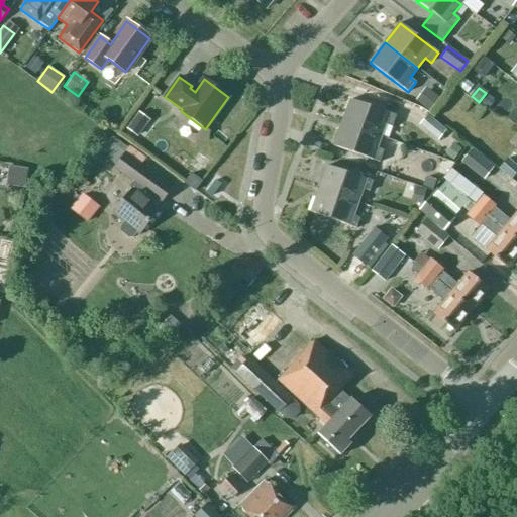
[(419,103),(428,111),(438,97),(429,90),(419,103)]
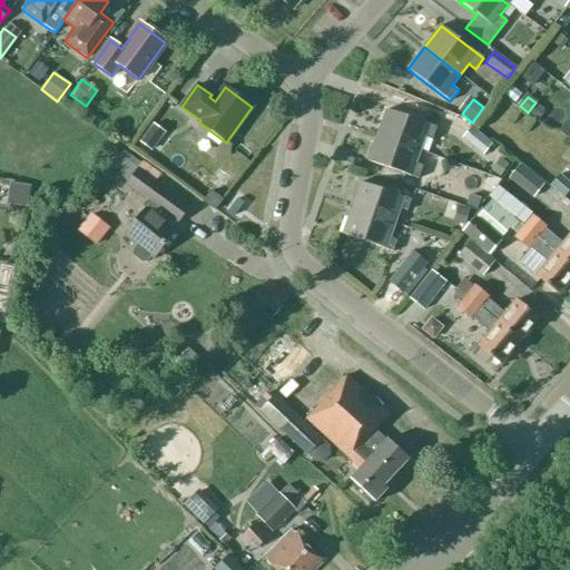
[(436,127),(386,110),(376,136),(420,150),(424,138),(432,140),(436,127)]
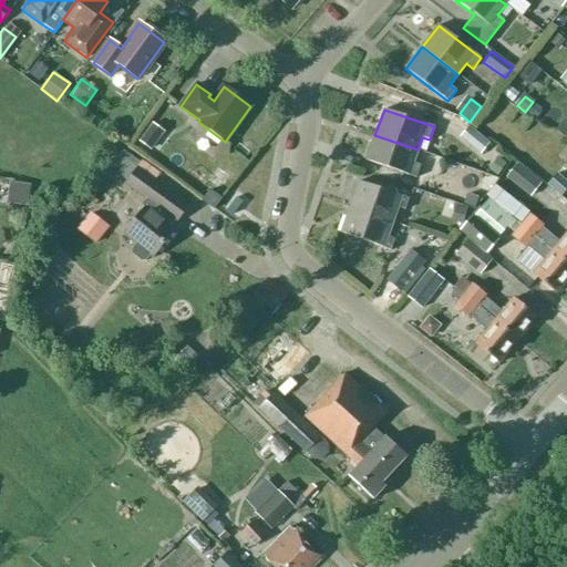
[(137,141),(151,150),(164,132),(151,123),(137,141)]
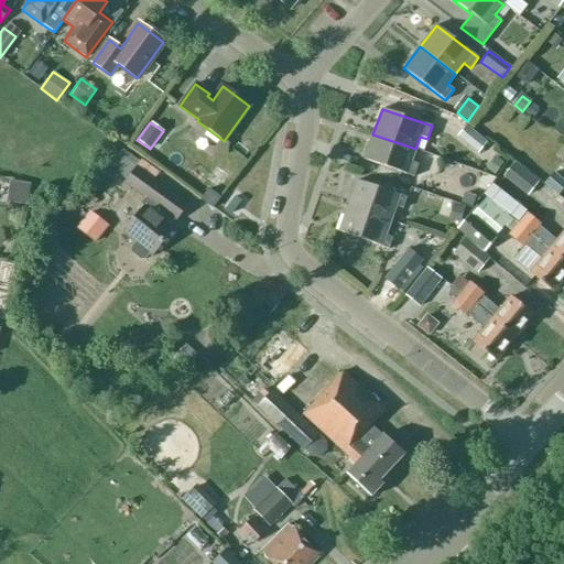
[(455,137),(477,153),(486,142),(464,125),(455,137)]
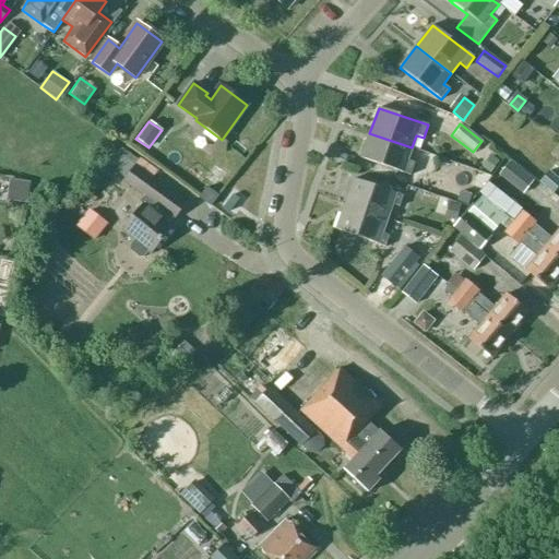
[(412,147),(369,133),(360,158),(409,176),(415,163),(407,161),(412,147)]
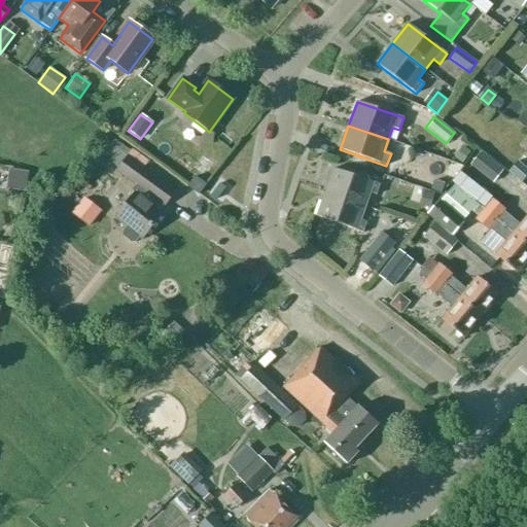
[(118,169),(116,171),(135,185),(131,190),(134,194),(114,218),(127,227),(123,233),(123,236),(131,243),(135,243),(139,238),(141,239),(162,213),(159,210),(164,204),(165,205),(175,191),(111,144),(105,152),(112,157),(109,162),(118,169)]
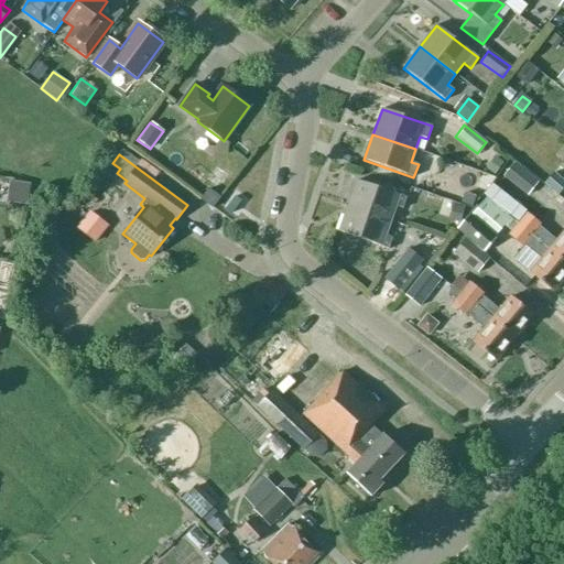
[(538,182),(514,162),(503,175),(527,195),(538,182)]
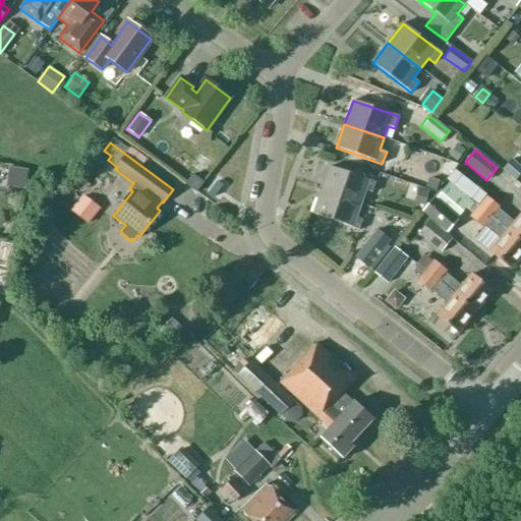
[(520,166),(511,159),(503,170),(515,180),(520,173),(520,166)]
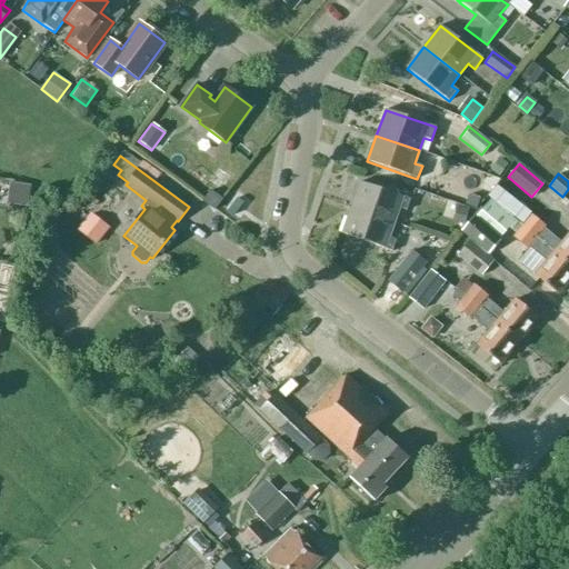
[(393,222),(398,210),(405,210),(406,211),(410,199),(401,196),(401,197),(360,182),(351,208),(393,222)]
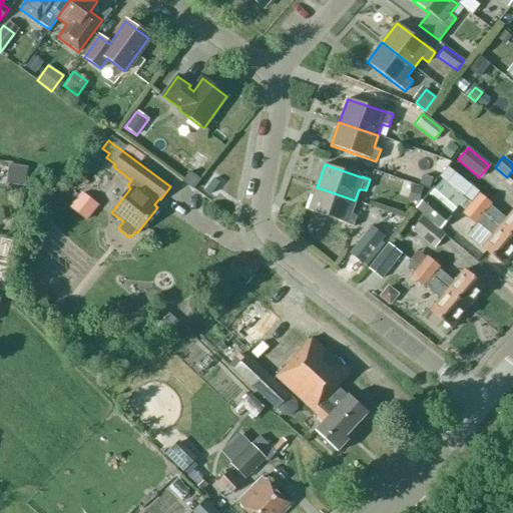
[(414,179),(426,183),(430,170),(418,166),(414,179)]
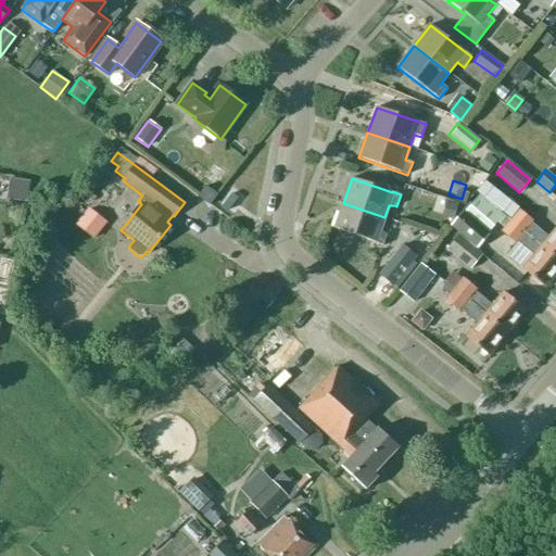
[(5,207),(26,206),(25,184),(4,185),(5,207)]
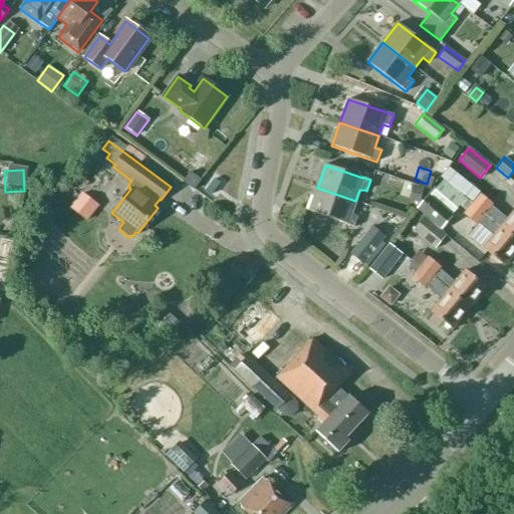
[(194,190),(202,180),(190,172),(183,181),(194,190)]
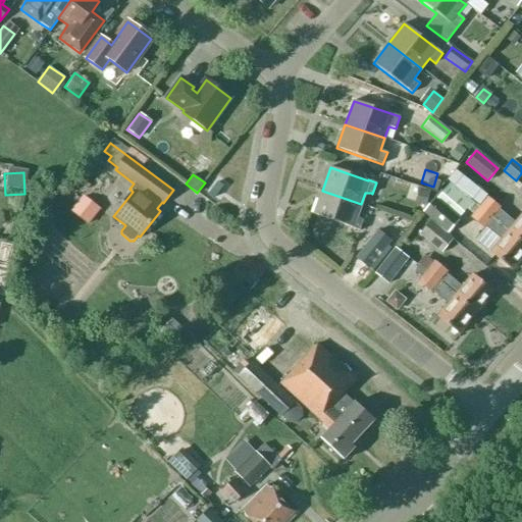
[(512,270),(521,258),(521,243),(479,208),(479,207),(450,183),(435,200),(434,199),(423,212),(448,233),(459,220),(458,218),(466,209),(473,214),(471,217),(484,227),(485,226),(501,240),(490,253),(512,270)]
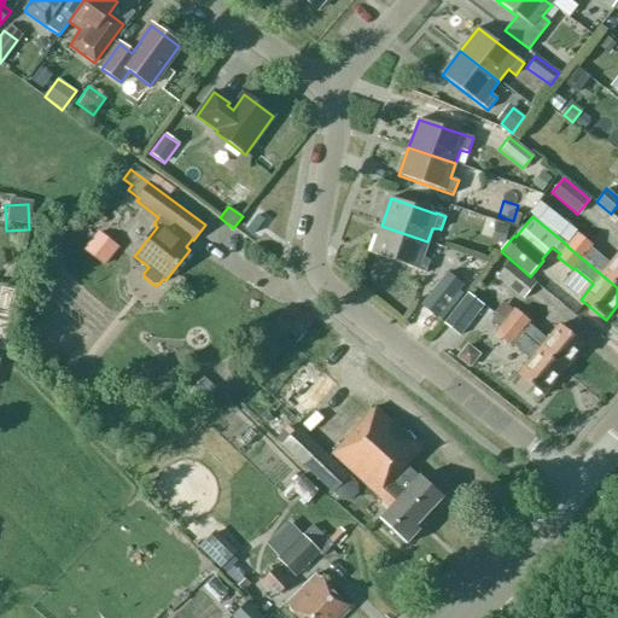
[(423,256),(427,242),(382,226),(371,254),(417,269),(417,270),(426,273),(430,261),(429,261),(423,256)]
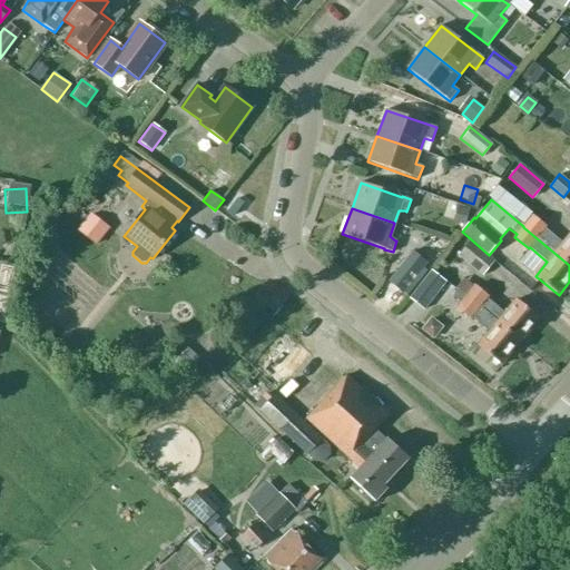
[(523,227),(569,265),(569,234),(562,244),(544,229),(546,228),(532,216),(523,226),(523,227)]
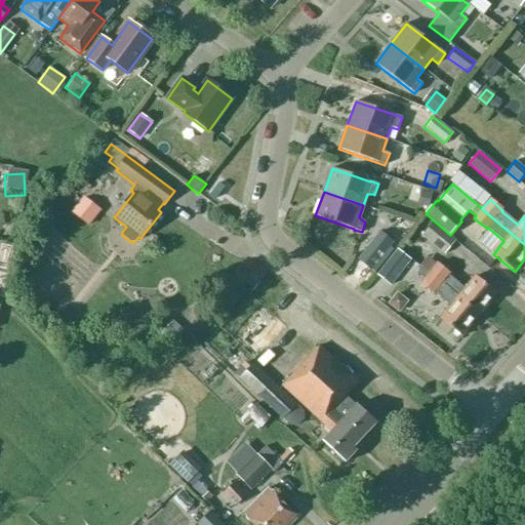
[(76,229),(88,223),(78,202),(66,208),(76,229)]
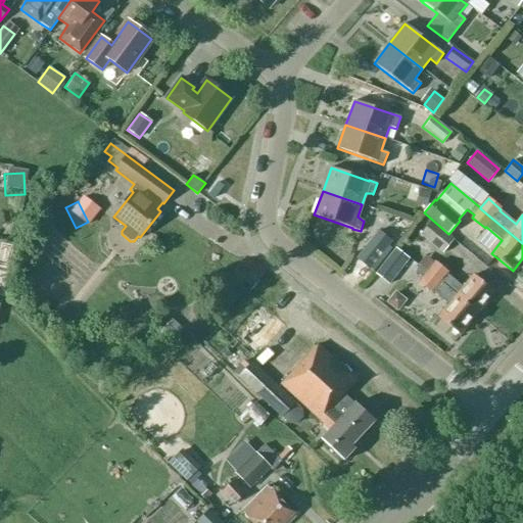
[(431,222),(421,235),(442,253),(454,240),(431,222)]
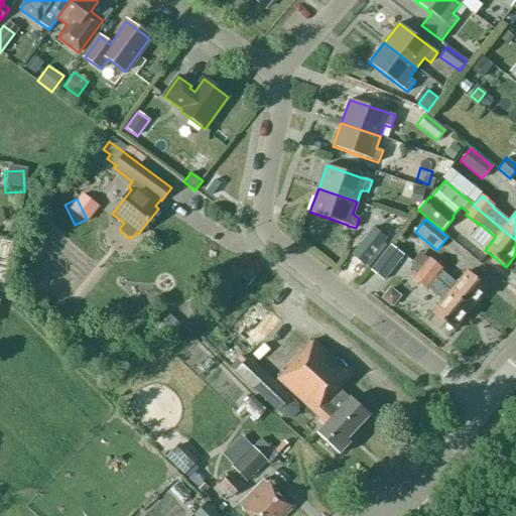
[(373,226),(351,255),(365,266),(387,237),(373,226)]
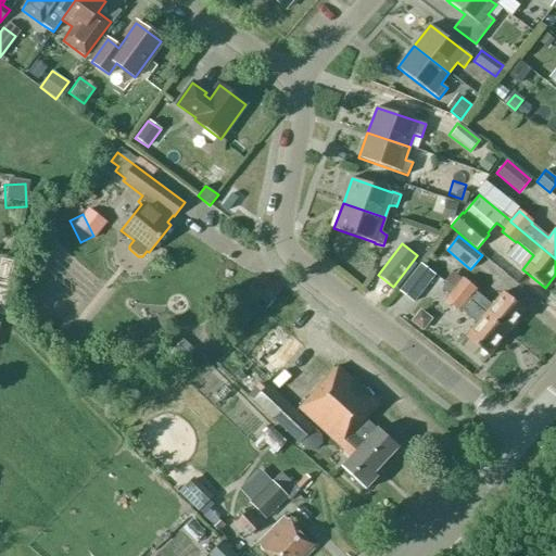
[(500,257),(514,269),(525,257),(512,245),(500,257)]
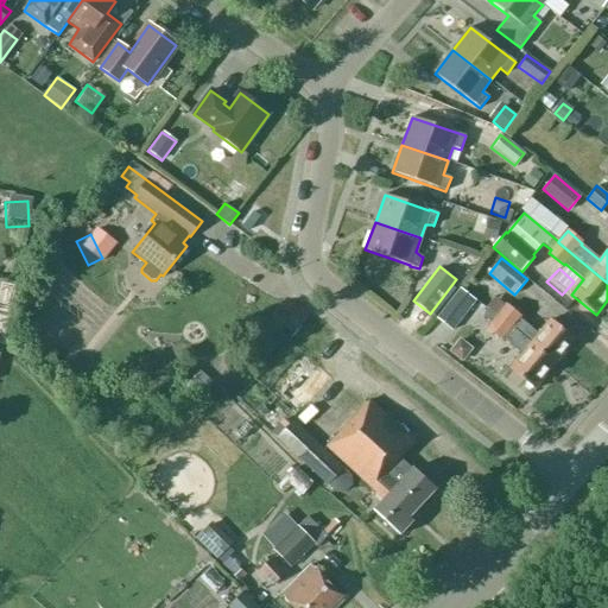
[(435,318),(451,330),(475,301),(458,287),(435,318)]
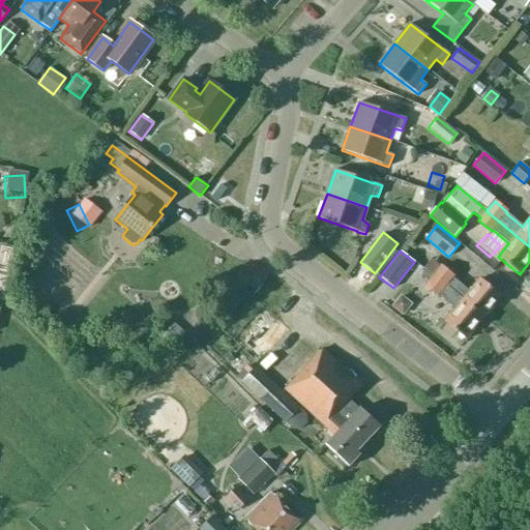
[(453,277),(440,267),(433,276),(483,318),(501,297),(479,278),(469,292),(452,278),(453,277)]
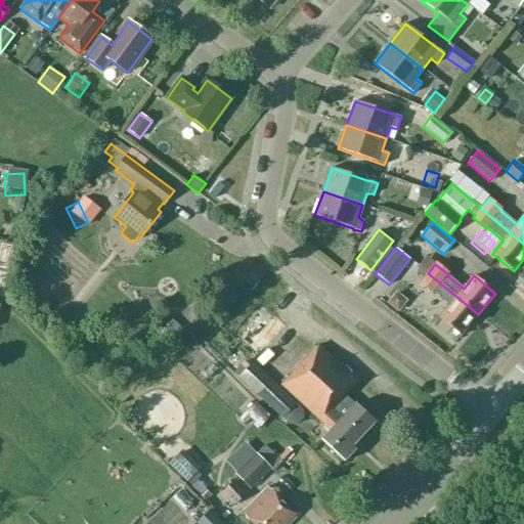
[(428,273),(420,282),(432,293),(433,292),(449,305),(439,318),(461,336),(478,314),(428,273)]
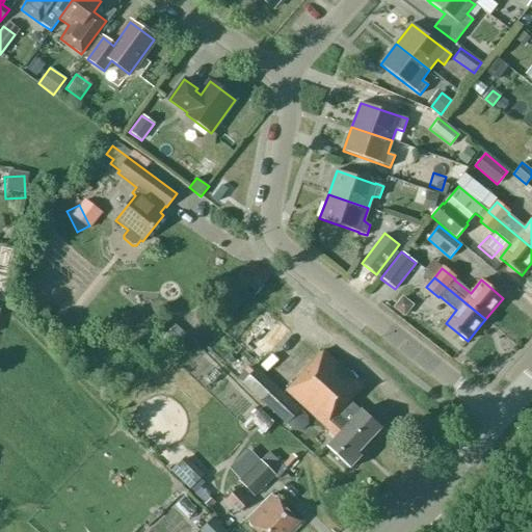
[(394,300),(387,312),(398,319),(405,308),(394,300)]
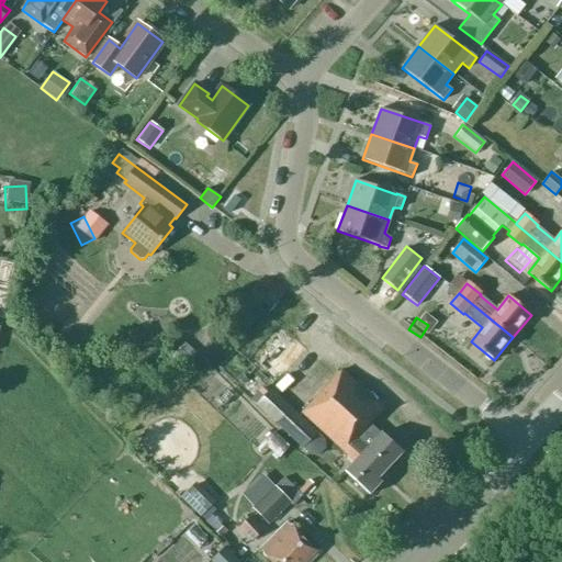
[(277,325),(244,360),(271,384),(301,353),(304,349),(284,332),(277,325)]
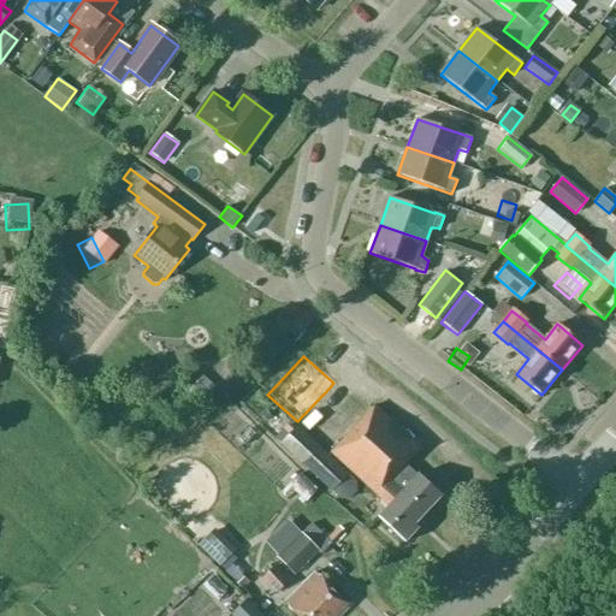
[(205,375),(191,389),(200,397),(213,383),(205,375)]
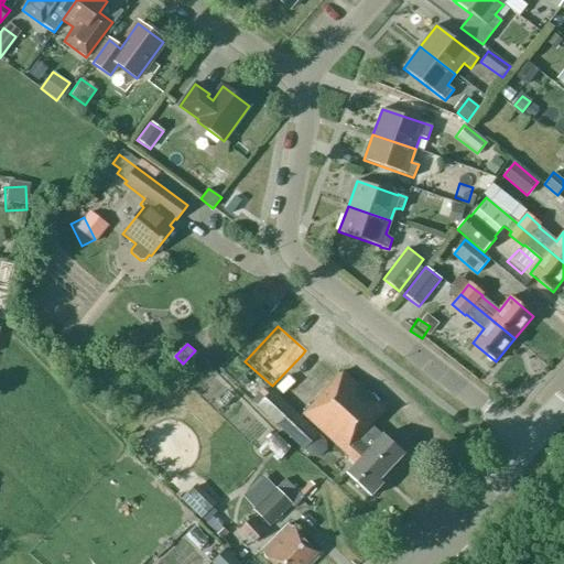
[(245,384),(230,370),(224,376),(234,384),(256,407),(303,452),(318,435),(253,376),(245,384)]
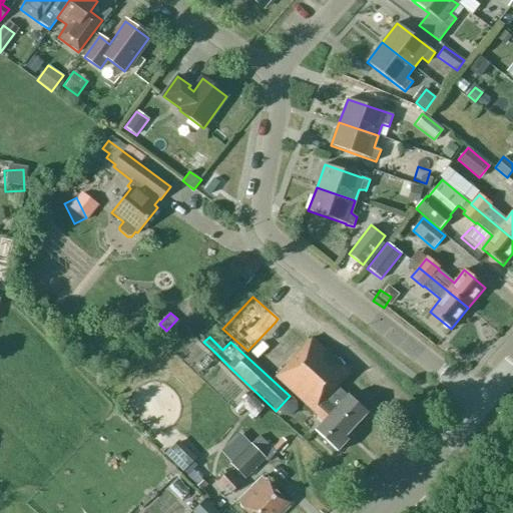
[(350,432),(368,413),(349,396),(348,396),(338,387),(350,374),(312,338),(276,377),(324,422),(331,415),(349,431),(350,432)]
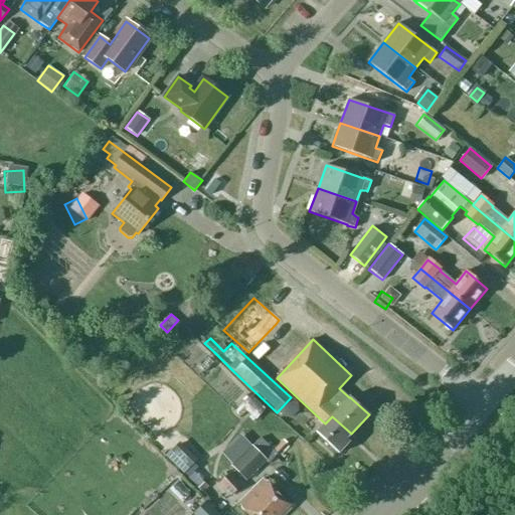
[(244,409),(253,419),(263,410),(247,396),(234,410),(239,415),(244,409)]
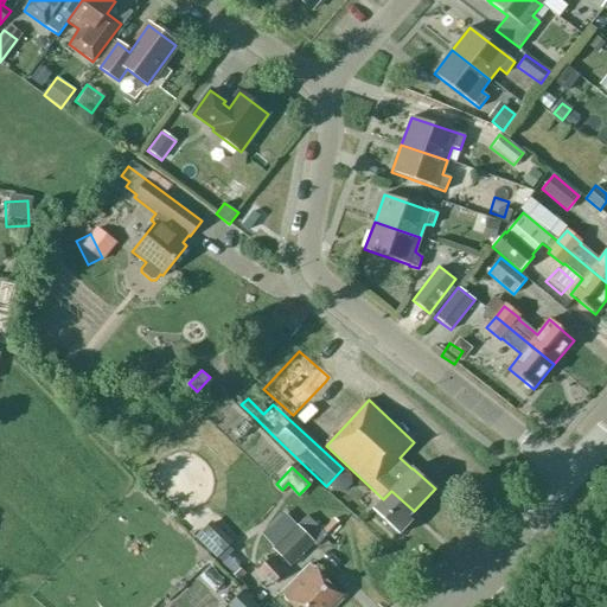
[(398,535),(411,521),(407,516),(413,510),(391,491),(383,499),(372,511),(398,535)]
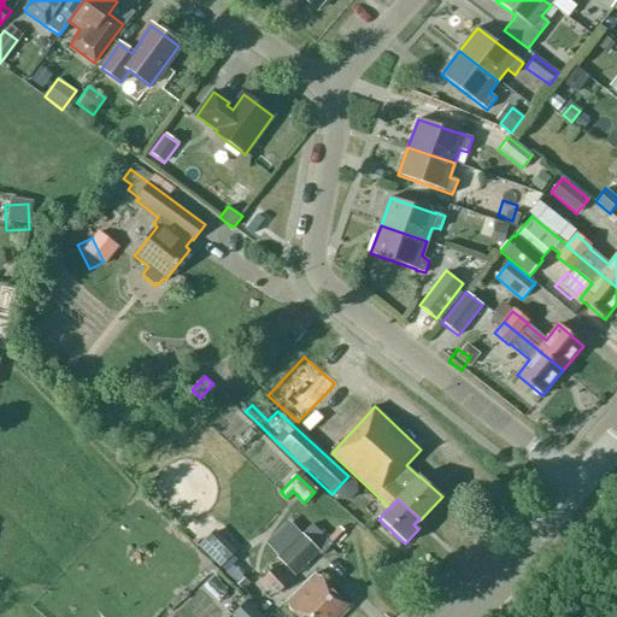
[(286,581),(292,575),(294,577),(319,552),(301,535),(276,559),(280,562),(262,580),(276,594),(287,582),(286,581)]
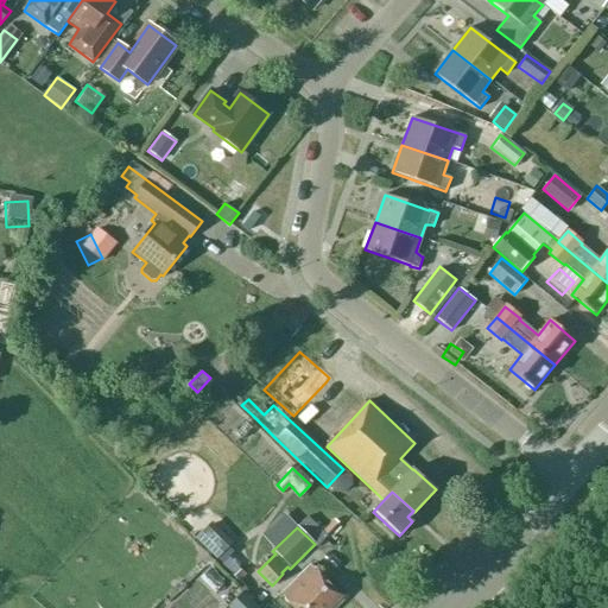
[(311,564),(280,596),(292,607),(330,607),(343,596),(311,564)]
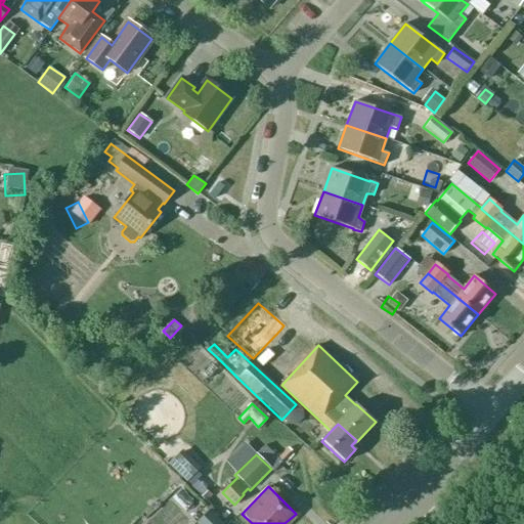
[(171,494),(163,505),(178,518),(187,508),(171,494)]
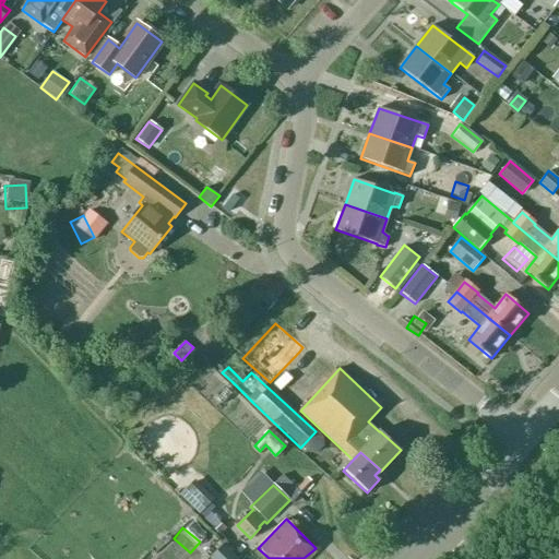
[(236,558),(222,546),(209,558),(236,558)]
